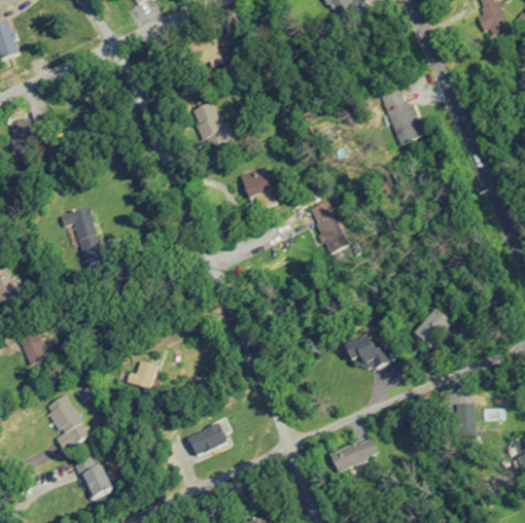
[(354,12),(352,0),(326,0),(328,14),(354,12)]
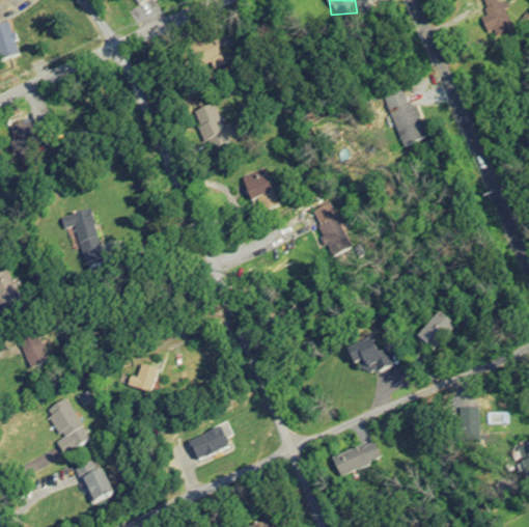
[(512,27),(502,0),(482,6),(493,34),(512,27)]
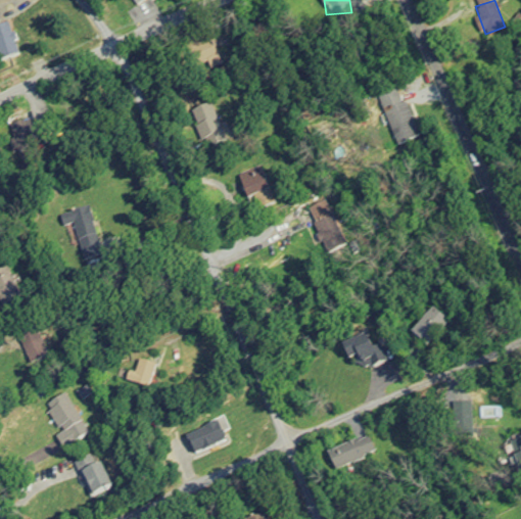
[(0,57),(19,52),(12,20),(0,22),(0,57)]
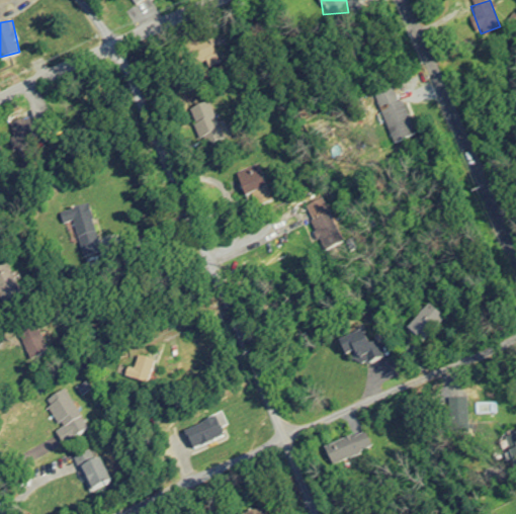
[(211,100),(190,107),(202,146),(224,138),(211,100)]
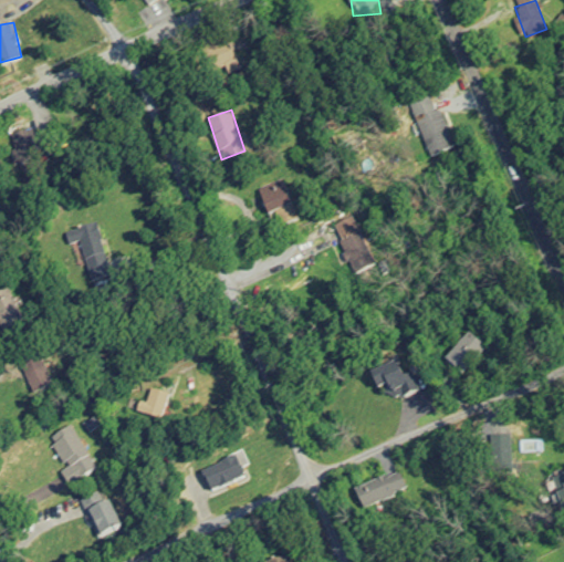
[(442,110),(417,117),(429,156),(455,147),(442,110)]
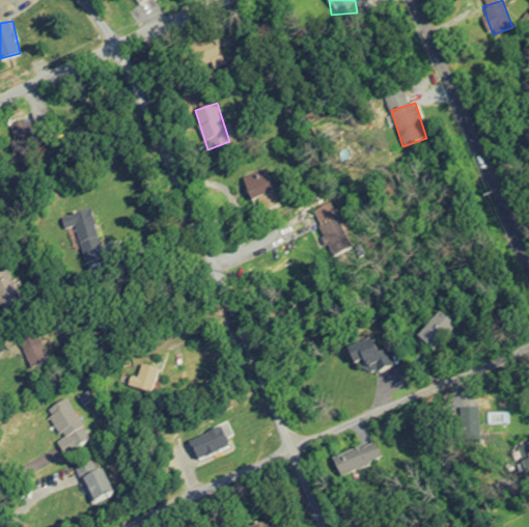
[(276,198),(263,168),(240,178),(252,209),(276,198)]
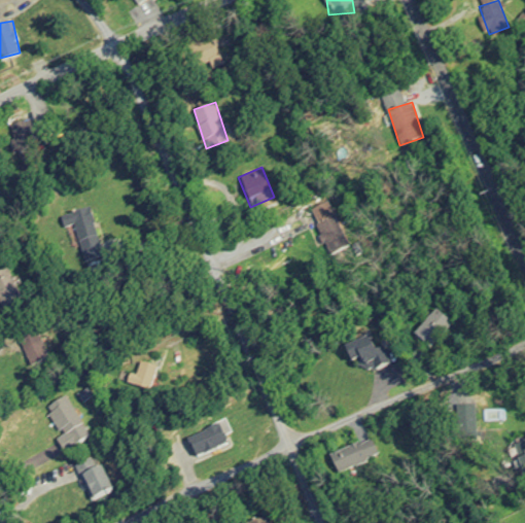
[(103,254),(91,206),(61,214),(64,228),(75,224),(84,259),(103,254)]
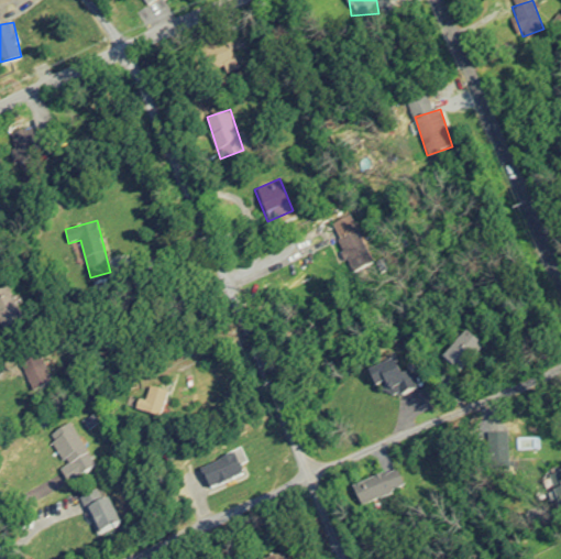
[(0,327),(22,319),(10,286),(0,288),(0,327)]
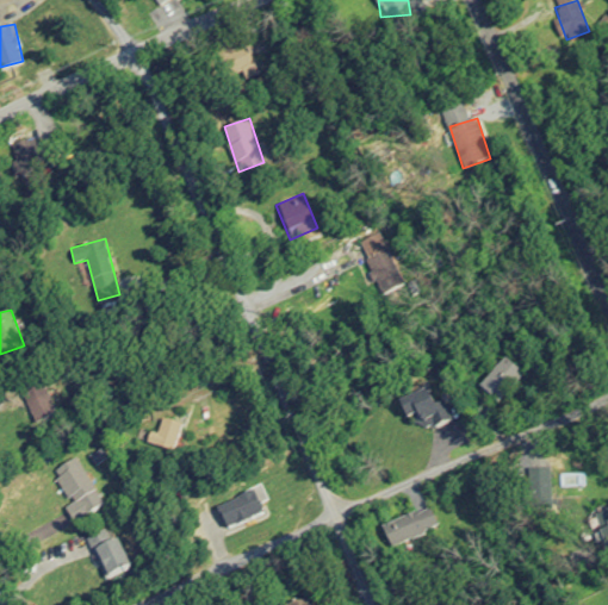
[(523,374),(506,357),(479,386),(497,403),(523,374)]
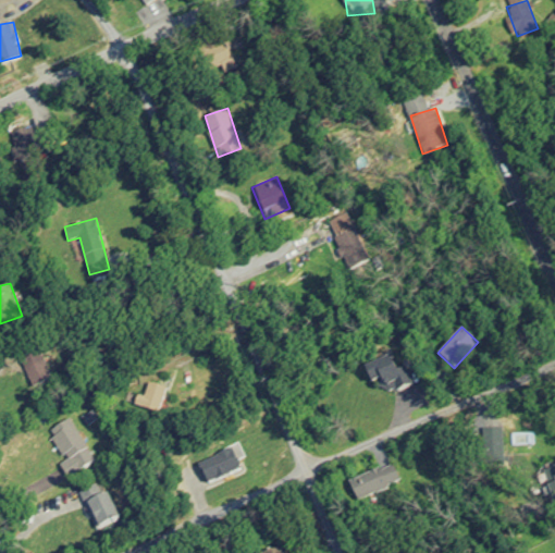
[(409,381),(394,352),(364,368),(372,385),(379,382),(384,394),(409,381)]
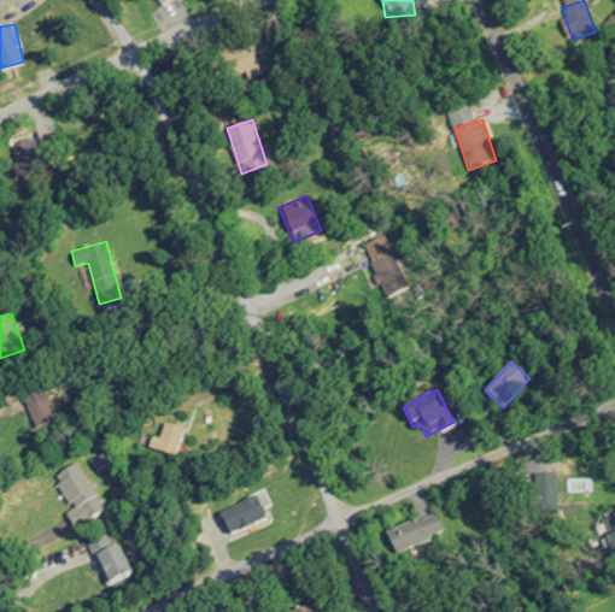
[(57,417),(47,394),(27,402),(36,425),(57,417)]
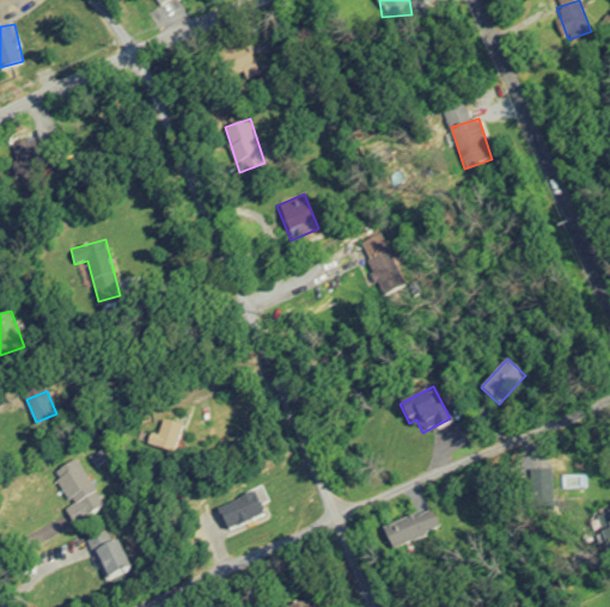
[(180,422),(159,420),(158,431),(142,430),(142,445),(177,447),(180,422)]
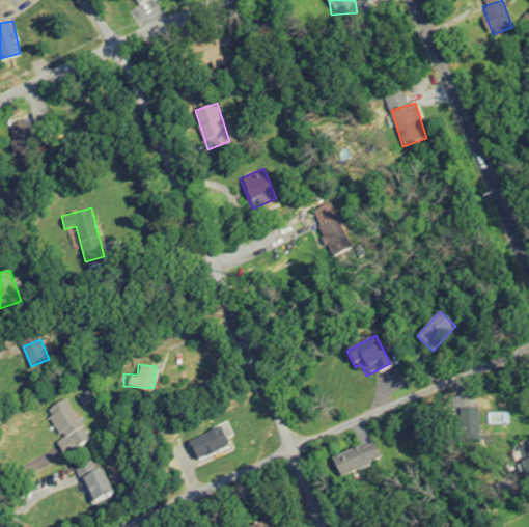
[(63,453),(90,438),(67,396),(48,408),(63,437),(56,441),(63,453)]
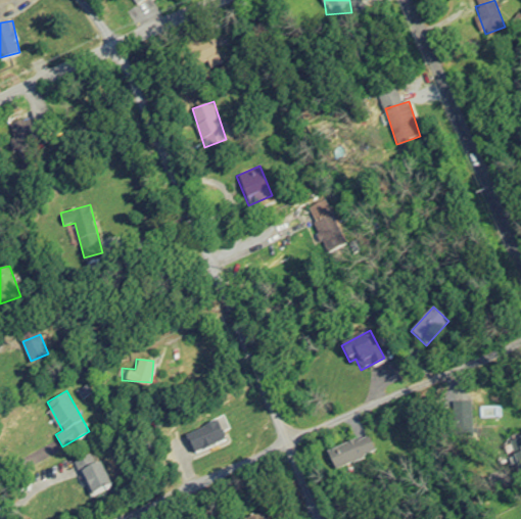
[(470,422),(470,402),(456,402),(456,422),(470,422)]
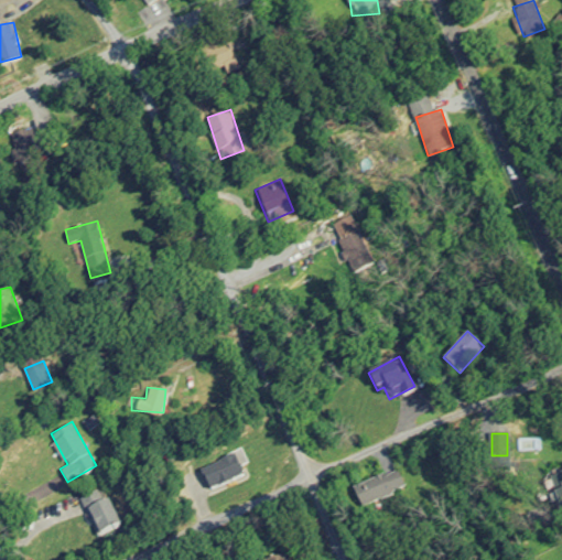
[(200,467),(211,488),(244,472),(234,451),(200,467)]
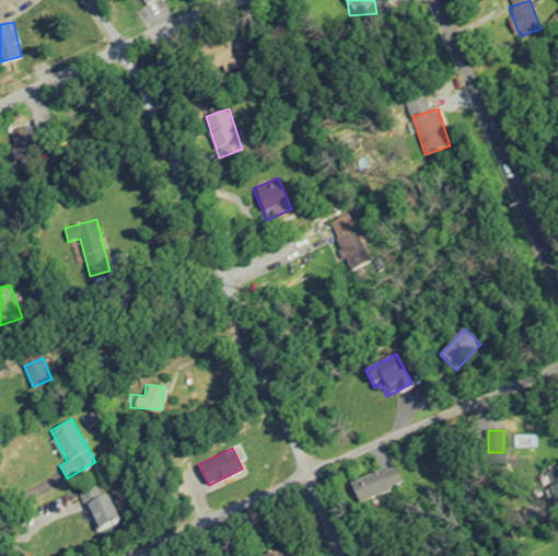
[(360,504),(404,481),(394,462),(351,485),(360,504)]
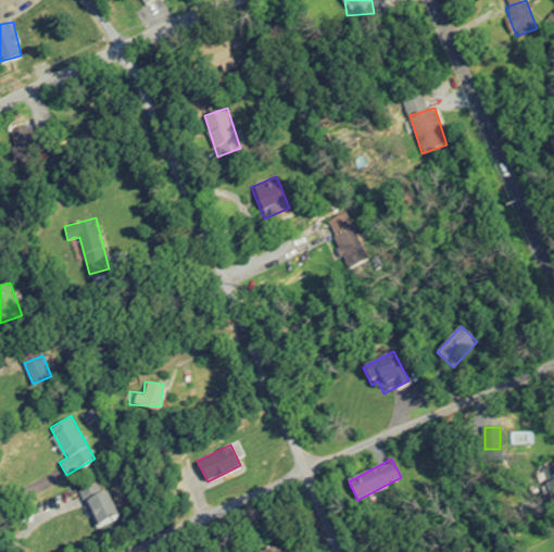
[(116,517),(99,479),(77,489),(95,527),(116,517)]
